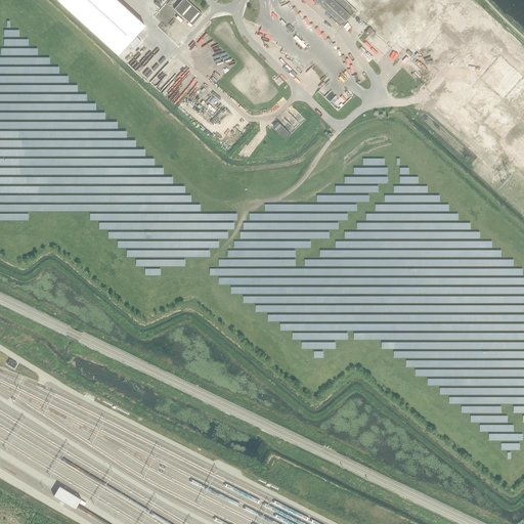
[(116,0),(57,0),(57,1),(118,55),(145,26),(116,0)]
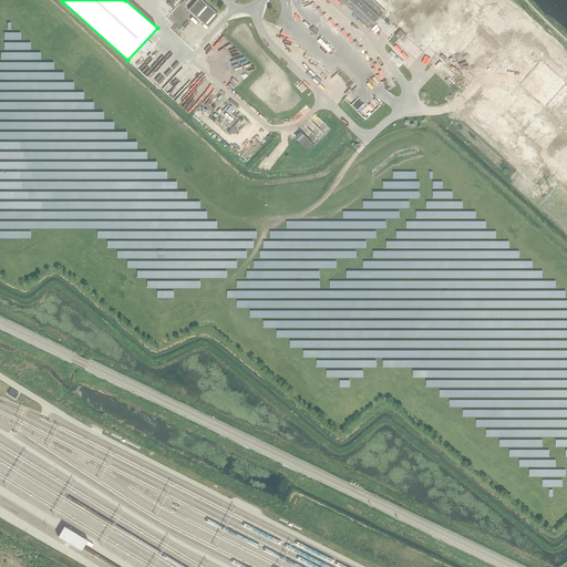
[(339,0),(371,29),(385,12),(372,0),(339,0)]
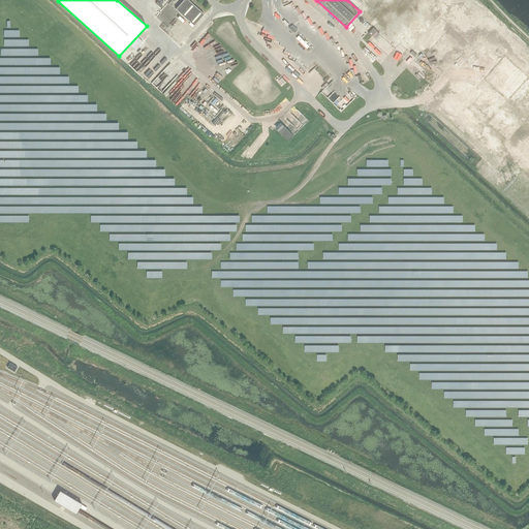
[(189,1),(179,12),(194,26),(205,14),(189,1)]
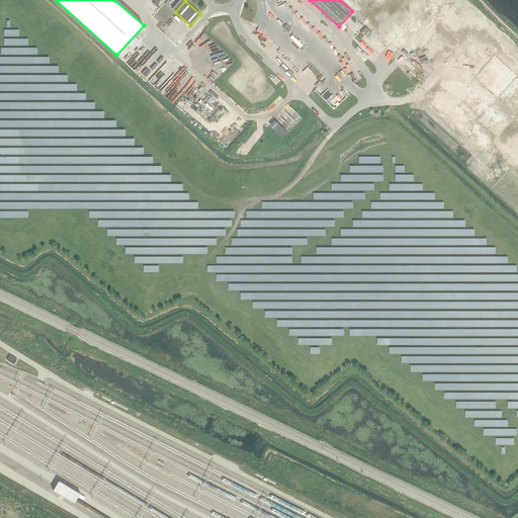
[(127,45),(133,49),(139,40),(135,36),(127,45)]
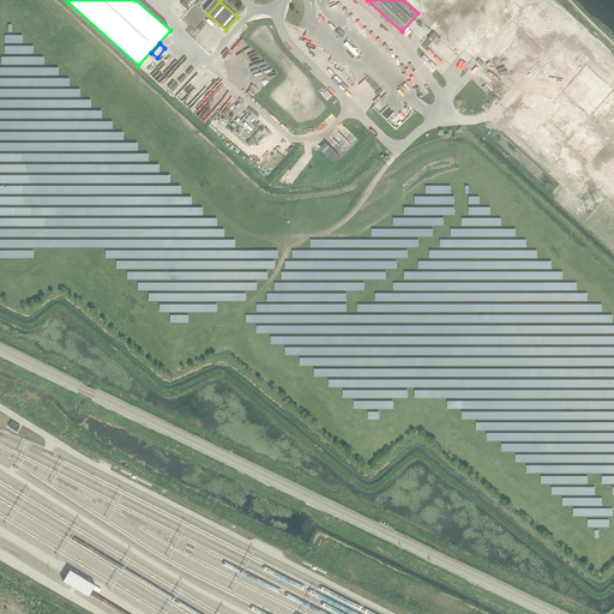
[(524,62),(519,67),(525,73),(530,68),(524,62)]
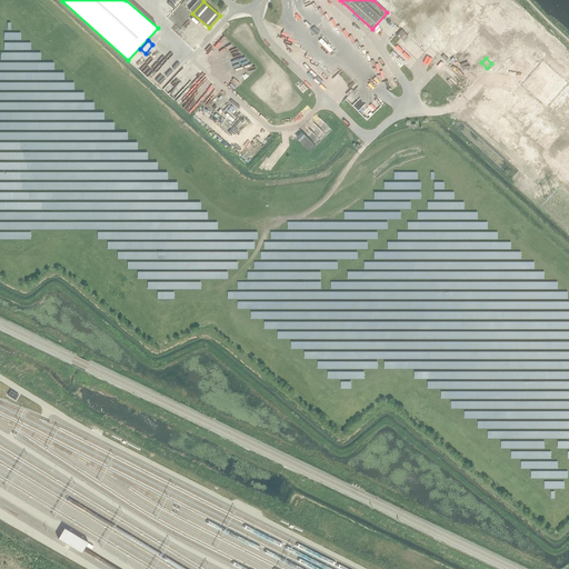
[(489,429),(489,438),(501,438),(501,429),(505,429),(505,421),(479,420),(479,429),(489,429)]
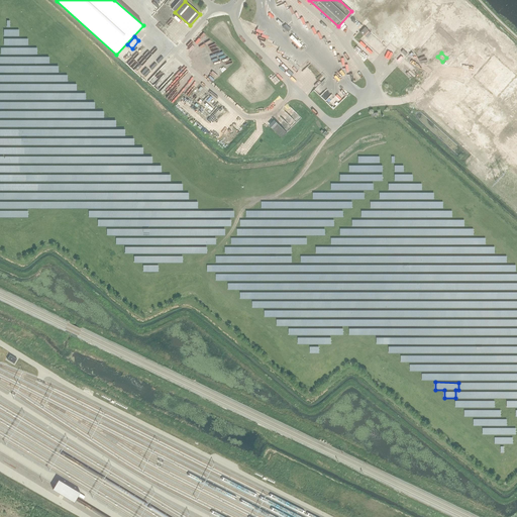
[(79,492),(57,480),(56,482),(53,486),(50,489),(73,502),(75,499),(77,495),(79,492)]
